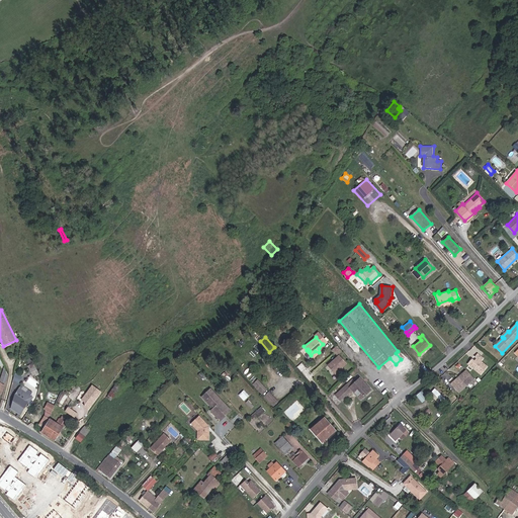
[(340,355),(328,366),(332,370),(332,369),(334,370),(333,371),(336,375),(339,371),(344,372),(344,367),(347,364),(340,355)]
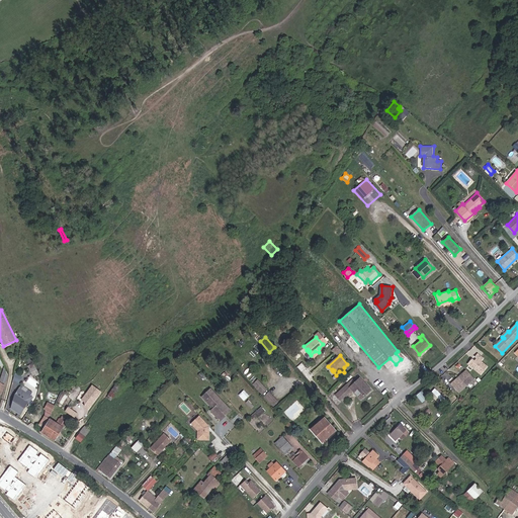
[(473,360),(468,364),(481,377),(488,371),(483,365),(486,362),(480,356),(477,359),(479,360),(476,363),(473,360)]
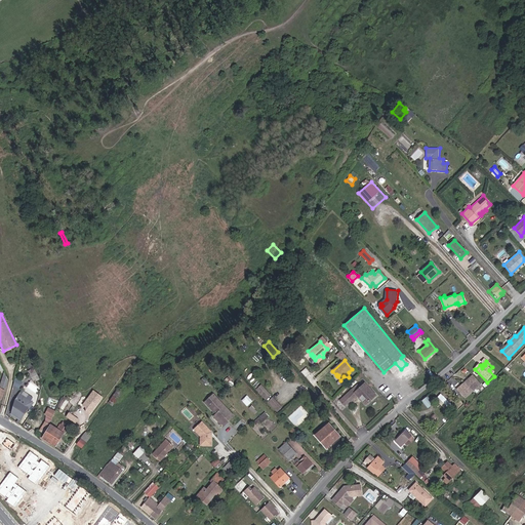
[(301,371),(306,377),(311,373),(307,367),(301,371)]
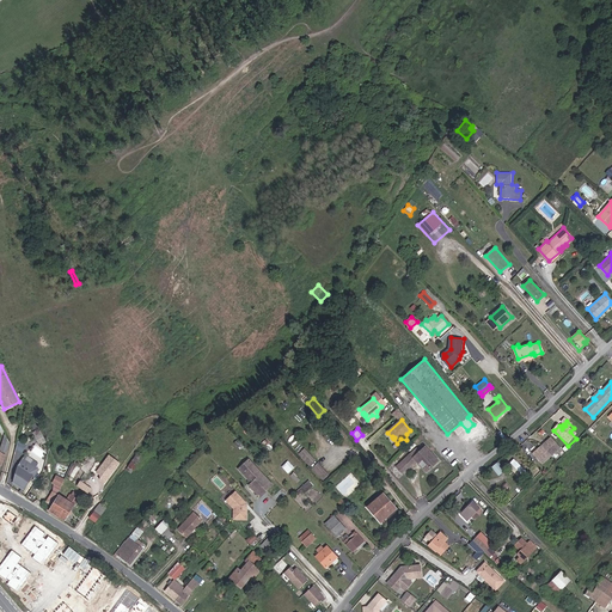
[(311,465),(338,439),(329,429),(303,456),(311,465)]
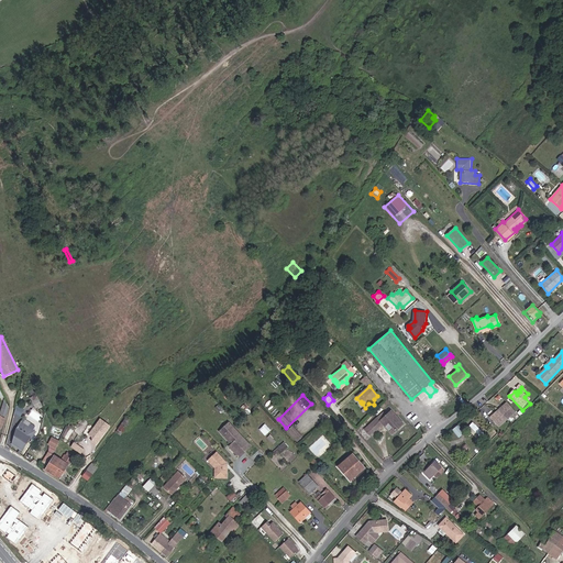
[(507,403),(490,417),(500,429),(517,414),(507,403)]
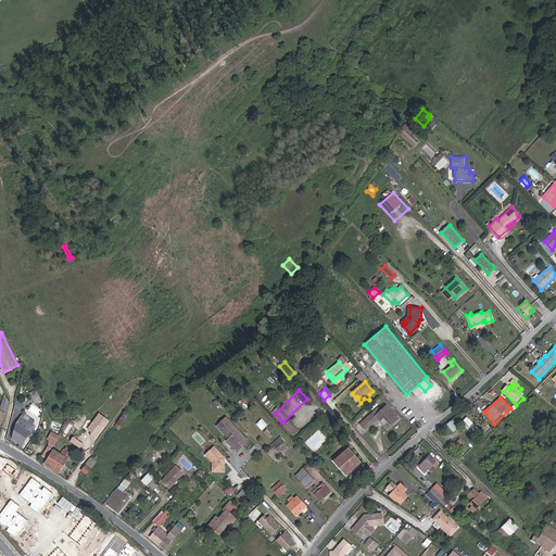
[(359,425),(364,431),(378,419),(380,421),(384,417),(393,426),(400,419),(387,406),(376,416),(373,413),(359,425)]
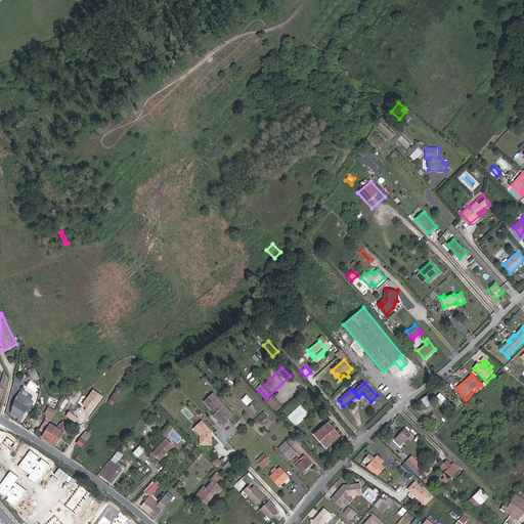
[(88,410),(100,393),(91,387),(81,401),(84,404),(85,406),(84,408),(88,410)]
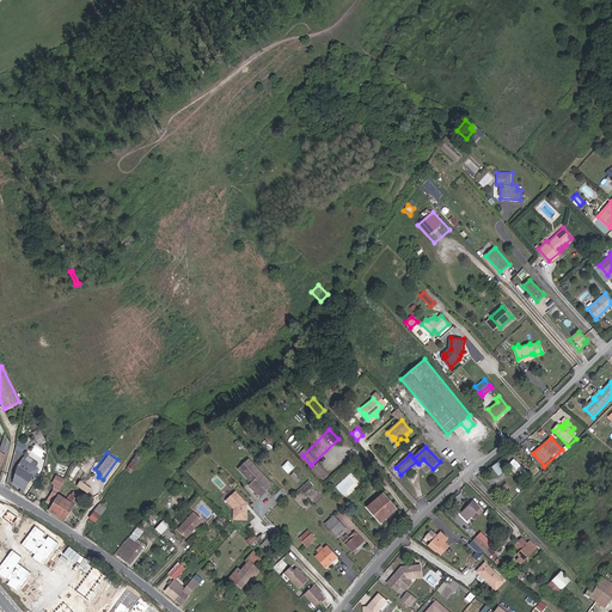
[(139,453),(127,470),(132,473),(144,458),(139,453)]
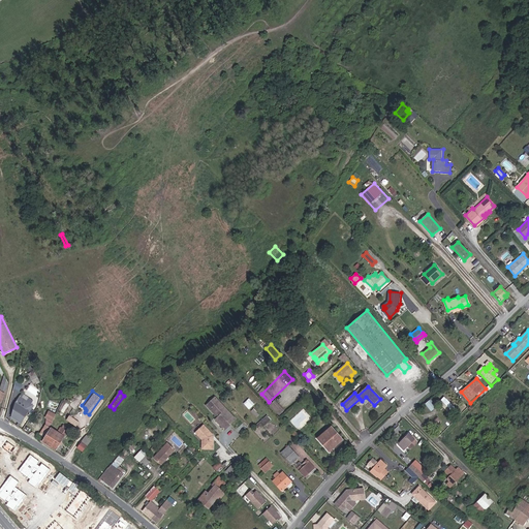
[(439,401),(450,411),(455,407),(444,396),(439,401)]
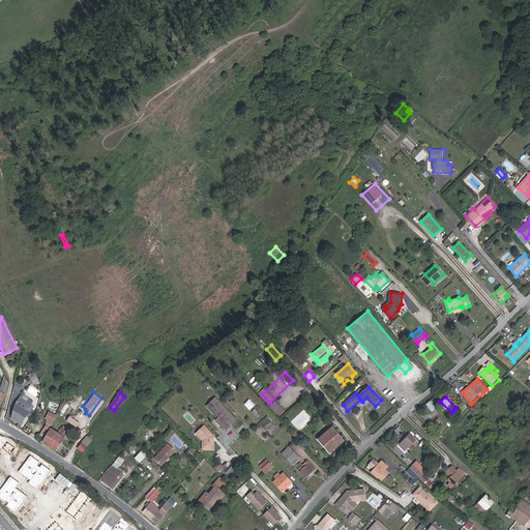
[(375,406),(366,398),(362,402),(370,410),(375,406)]
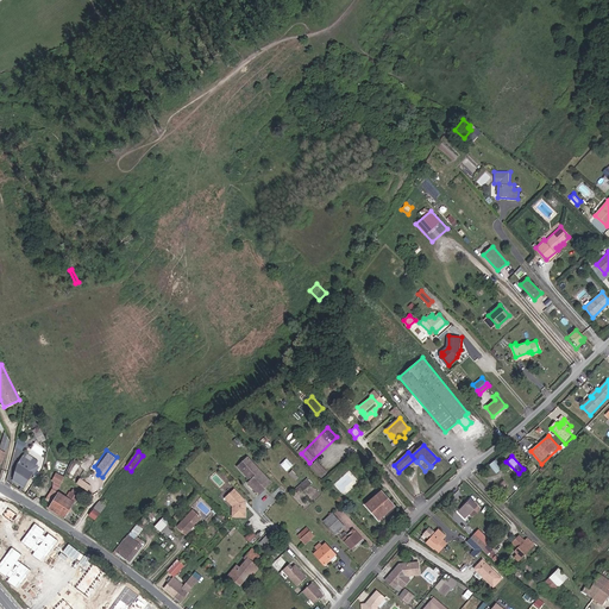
[(287,458),(281,464),(287,471),(294,464),(287,458)]
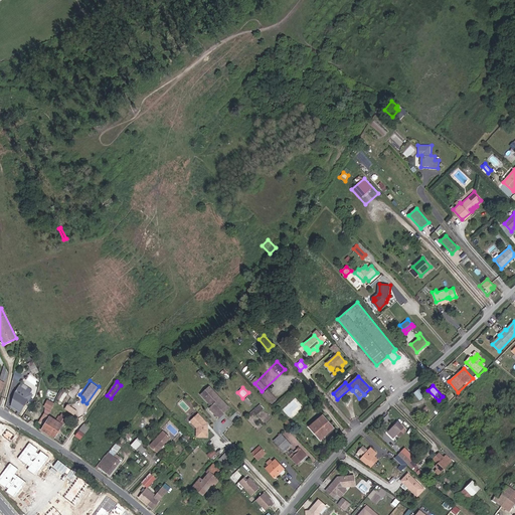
[(424,396),(418,388),(413,392),(419,400),(424,396)]
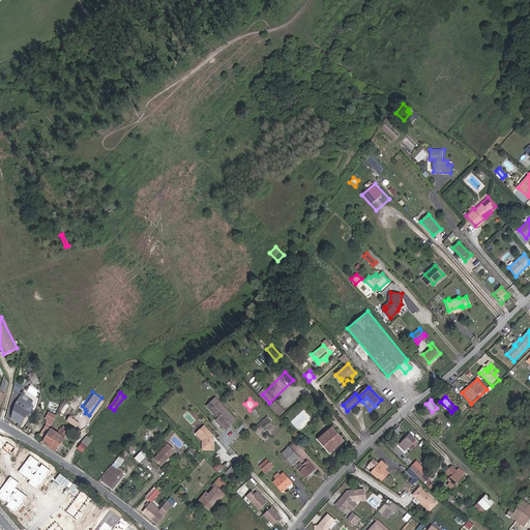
[(280,416),(286,411),(276,401),(271,406),(280,416)]
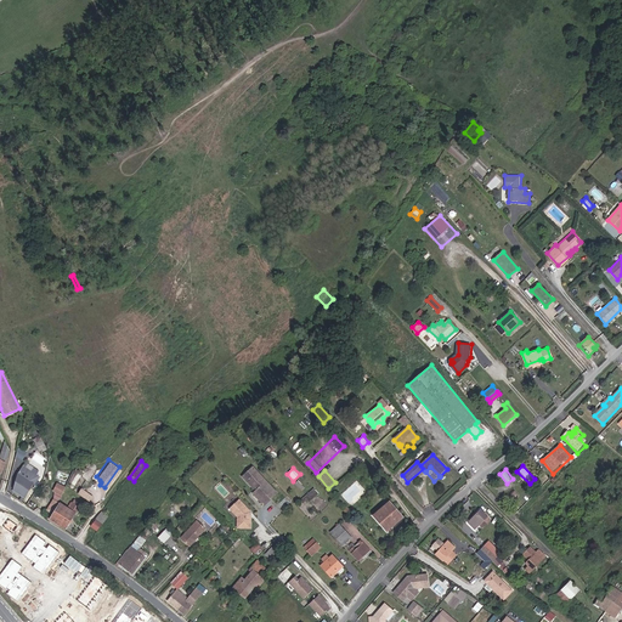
[(247,484),(256,476),(253,473),(243,481),(253,492),(258,488),(256,487),(252,490),(247,484)]
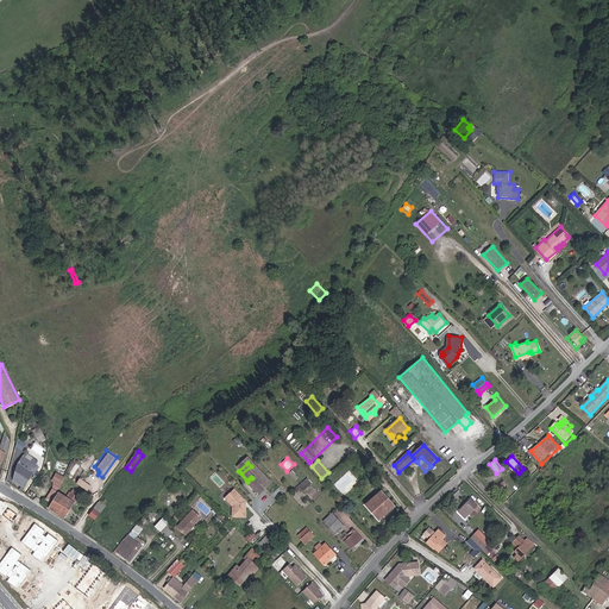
[(13,478),(26,485),(33,475),(18,464),(13,478)]
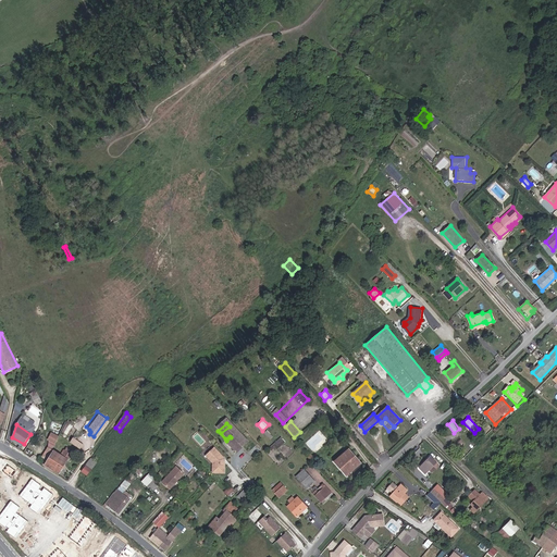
[(230,426),(221,433),(225,438),(230,436),(231,437),(226,441),(236,450),(242,445),(240,445),(247,440),(238,431),(236,433),(230,426)]
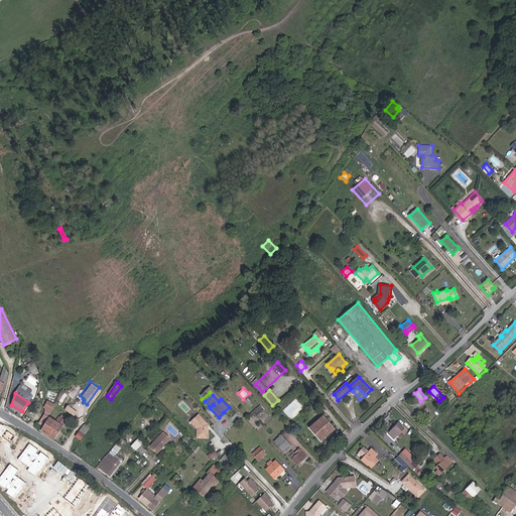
[(44,407),(49,409),(52,402),(47,399),(43,407),(44,407)]
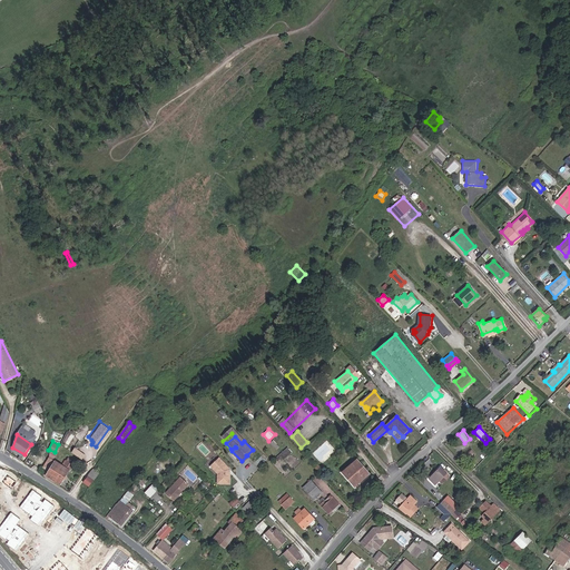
[(78,455),(80,451),(74,445),(70,450),(78,455)]
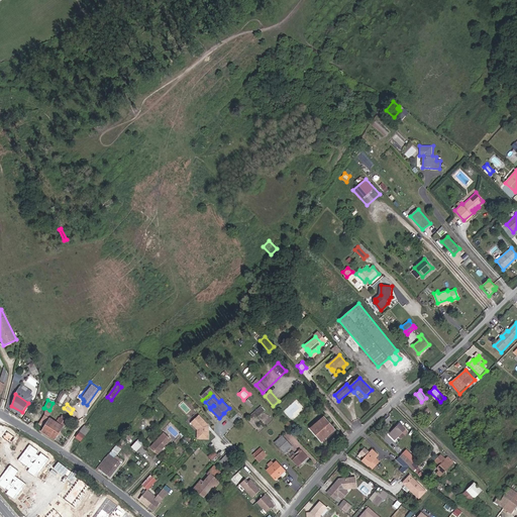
[(255,415),(263,409),(259,404),(248,414),(251,416),(253,414),(255,415)]
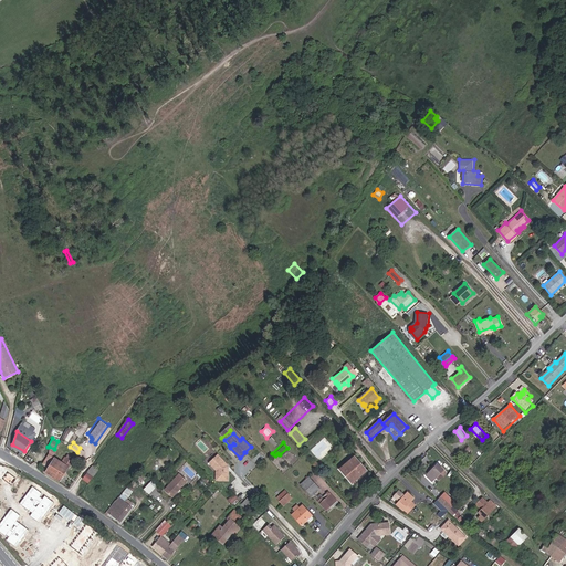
[(252,454),(257,461),(263,457),(259,450),(252,454)]
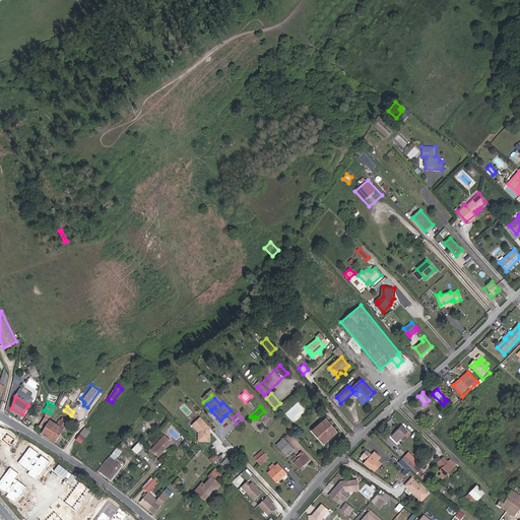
[(208,426),(200,416),(193,423),(200,430),(199,441),(208,441),(209,430),(207,430),(207,427),(208,426)]
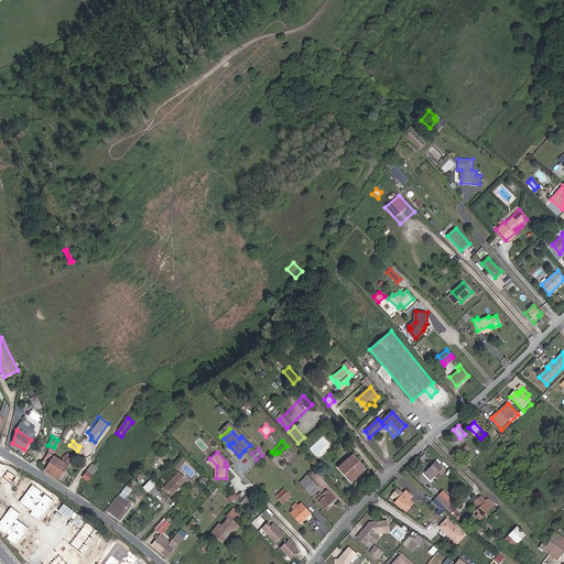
[(57,458),(51,454),(49,453),(43,463),(49,466),(45,472),(52,476),(57,468),(54,465),(57,458)]
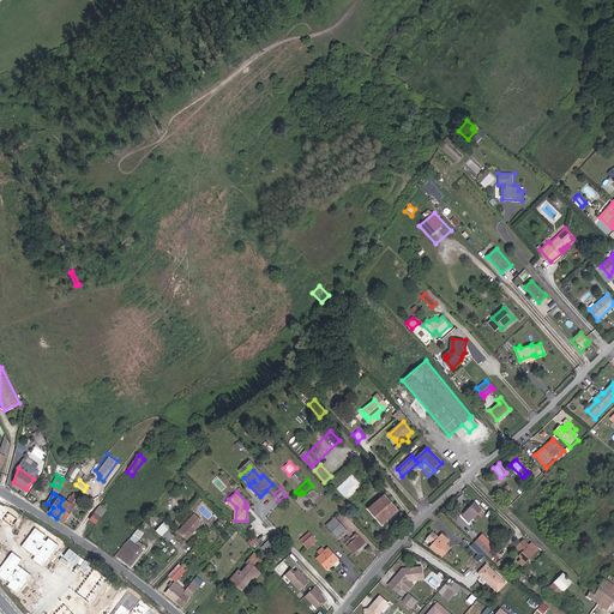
[(65,523),(79,500),(68,493),(66,498),(64,497),(62,499),(59,506),(62,510),(56,518),(65,523)]
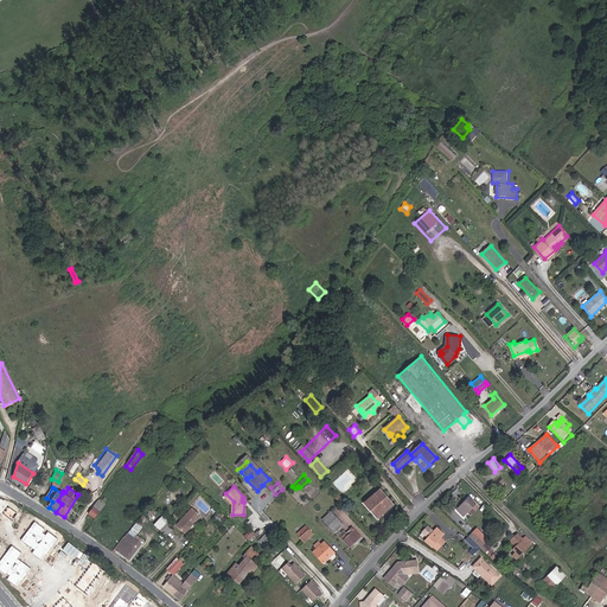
[(378,518),(394,504),(381,490),(365,503),(378,518)]
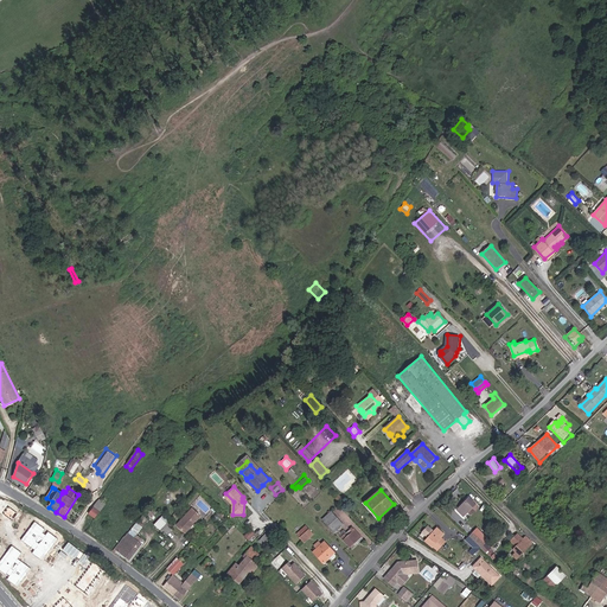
[(471,516),(480,506),(470,497),(457,509),(464,517),(467,512),(471,516)]
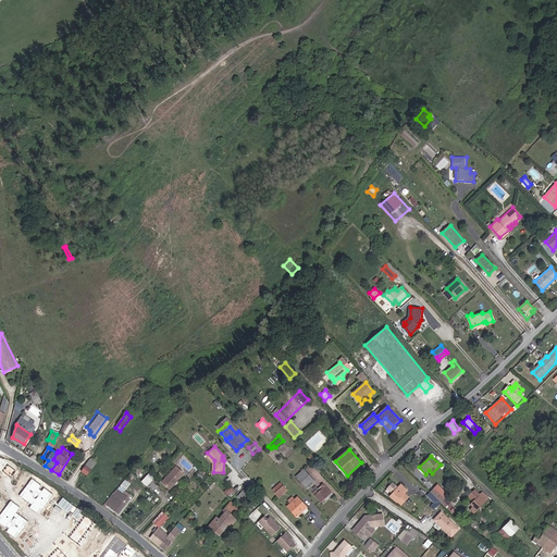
[(87,465),(93,469),(98,462),(93,458),(87,465)]
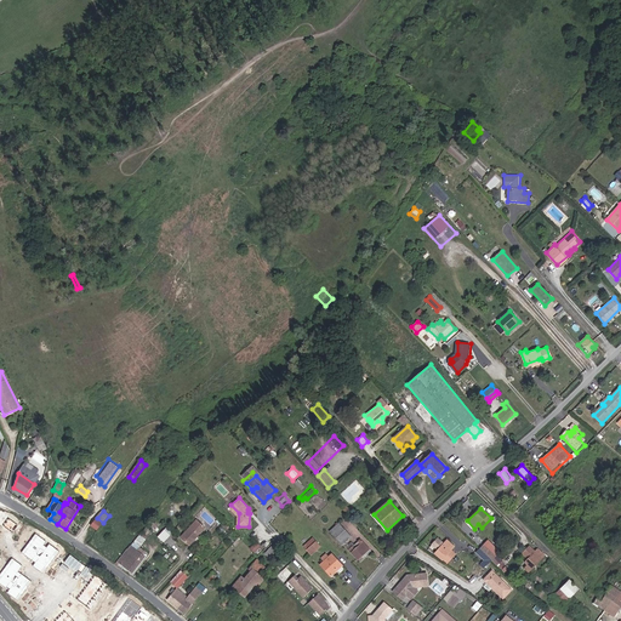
[(98,530),(103,523),(97,518),(92,525),(98,530)]
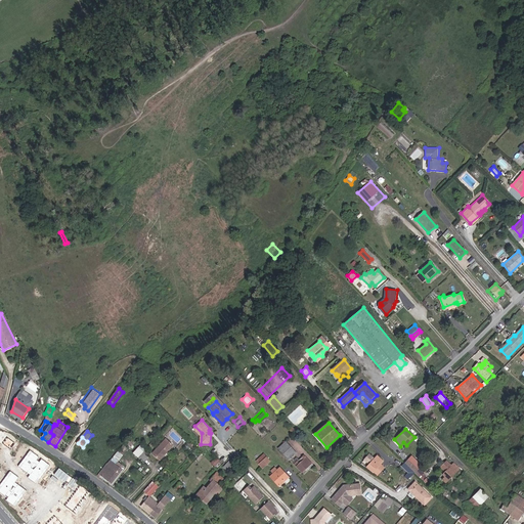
[(174,445),(166,438),(153,453),(160,461),(174,445)]
